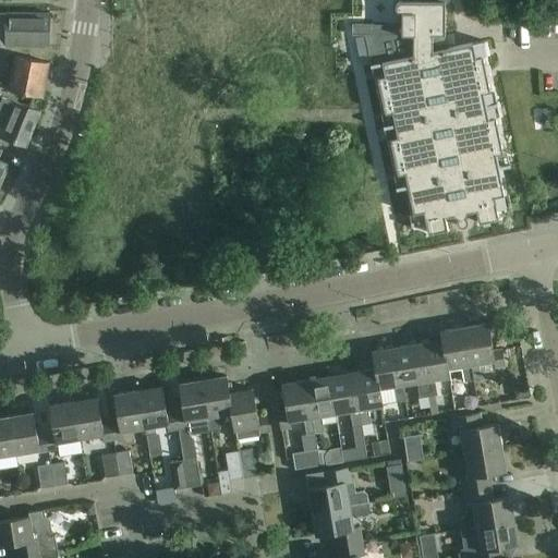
[(402,25),(353,25),(353,36),(362,36),(365,36),(401,36),(413,36),(413,57),(401,59),(381,63),(385,76),(377,79),(385,113),(392,112),(398,138),(390,140),(398,176),(404,173),(413,215),(423,213),(427,234),(447,230),(445,218),(455,216),(458,219),(457,220),(457,221),(457,222),(457,223),(457,225),(458,225),(458,226),(459,227),(460,227),(460,228),(461,228),(462,228),(463,228),(464,228),(464,227),(465,227),(466,226),(466,225),(468,225),(468,223),(468,222),(468,221),(468,220),(466,220),(466,219),(466,218),(465,218),(464,217),(468,214),(476,211),(478,223),(498,219),(494,197),(504,196),(495,155),(502,154),(495,118),(488,119),(483,94),(489,92),(483,57),(475,58),(472,44),(432,52),(432,36),(445,36),(444,0),(401,0),(402,1),(401,1),(400,2),(399,2),(398,2),(398,3),(397,3),(397,4),(396,4),(396,5),(396,7),(396,8),(395,9),(396,9),(396,10),(396,11),(397,11),(397,12),(398,13),(399,14),(400,14),(401,14),(402,14),(402,25)]
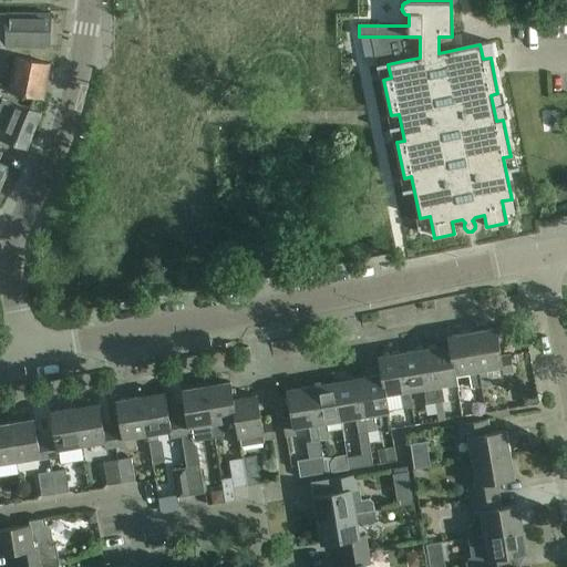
[(0,13),(0,47),(7,47),(49,48),(50,14),(7,13),(0,13)]
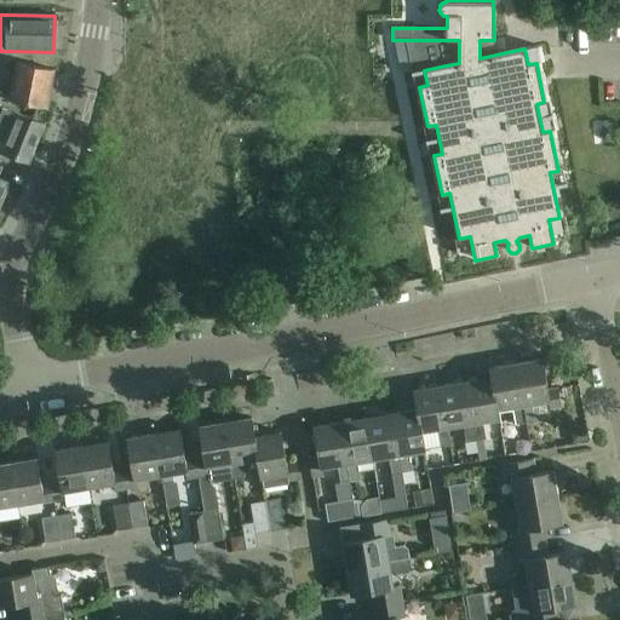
[(3,101),(23,104),(46,108),(53,70),(16,63),(10,96),(4,95),(3,101)]
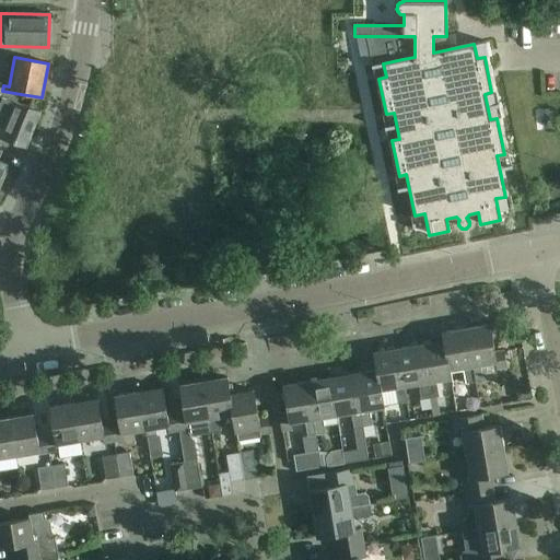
[(0,137),(6,140),(25,148),(39,113),(8,101),(2,114),(0,113),(0,137)]
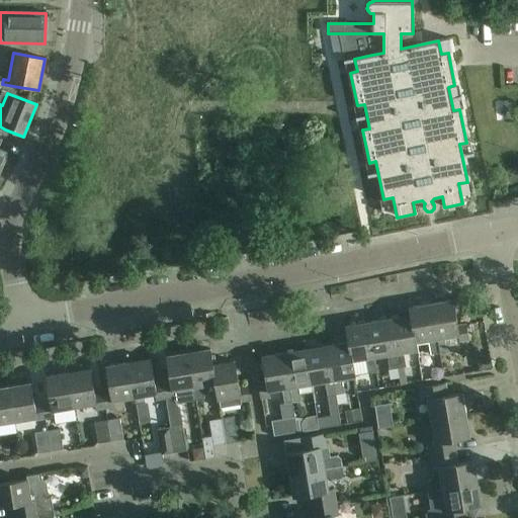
[(453,300),(431,304),(437,339),(457,336),(458,341),(467,339),(465,325),(457,326),(453,300)]
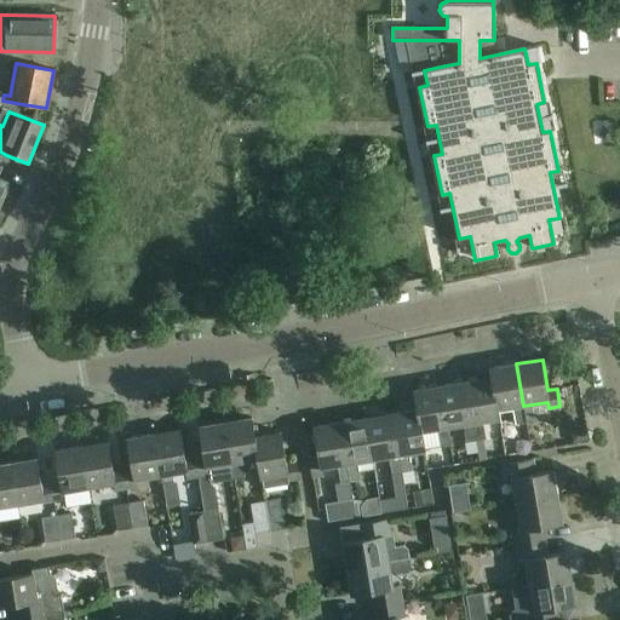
[(499,418),(498,408),(511,406),(515,425),(526,424),(523,406),(516,363),(489,368),(491,378),(498,419),(499,418)]
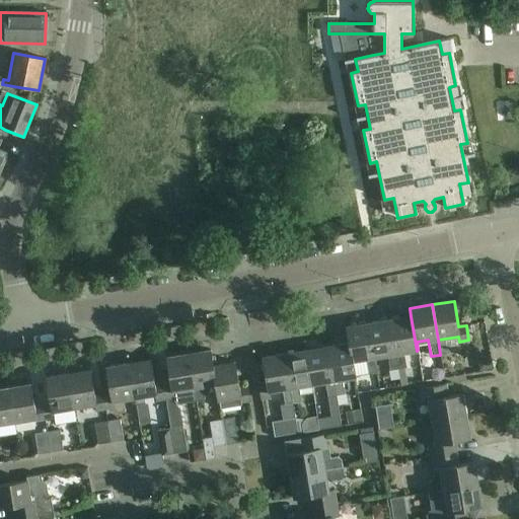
[(411,316),(389,319),(397,368),(398,368),(401,386),(408,385),(404,367),(405,367),(403,353),(417,351),(411,316)]
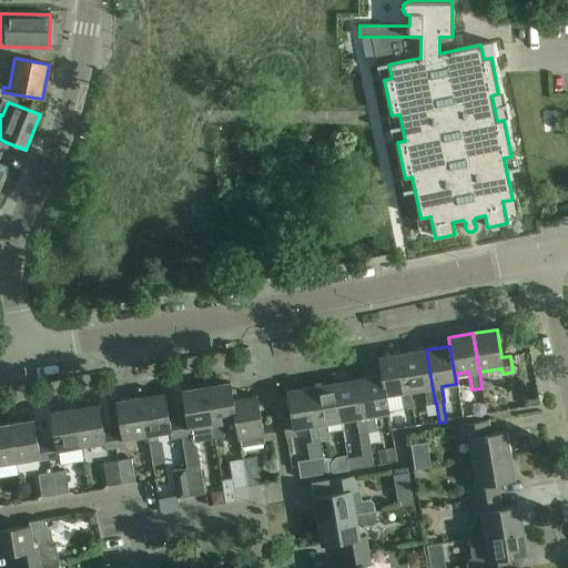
[(426,350),(403,354),(408,392),(409,392),(423,389),(426,405),(435,403),(426,350)]
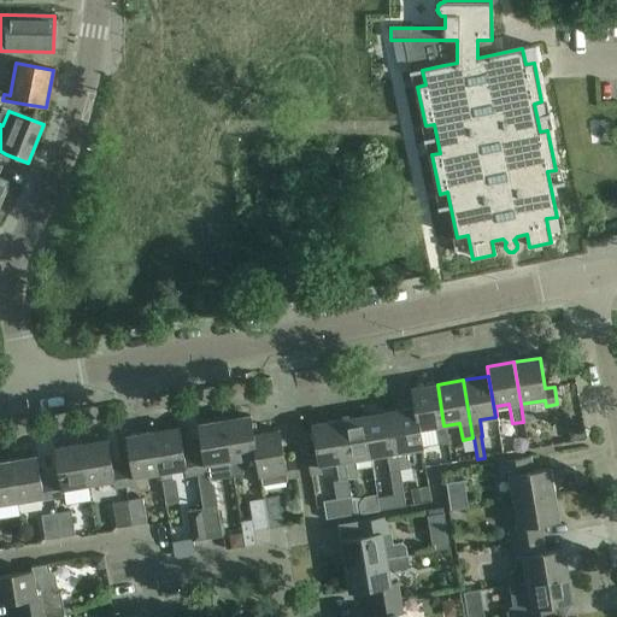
[(411,389),(415,407),(418,429),(419,429),(435,425),(438,444),(447,442),(445,425),(444,425),(438,385),(411,389)]
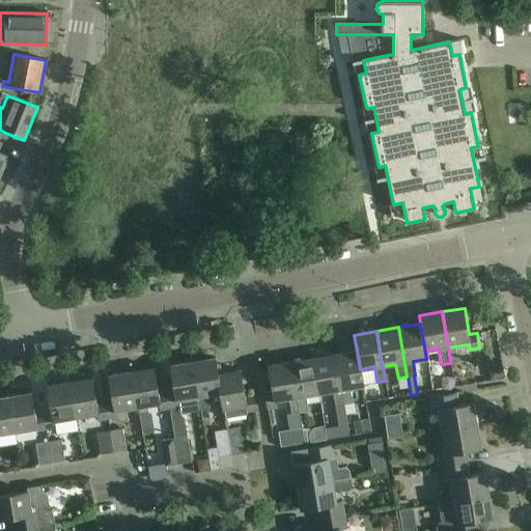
[(357,351),(335,355),(343,404),(353,403),(351,389),(364,387),(361,369),(360,369),(357,351)]
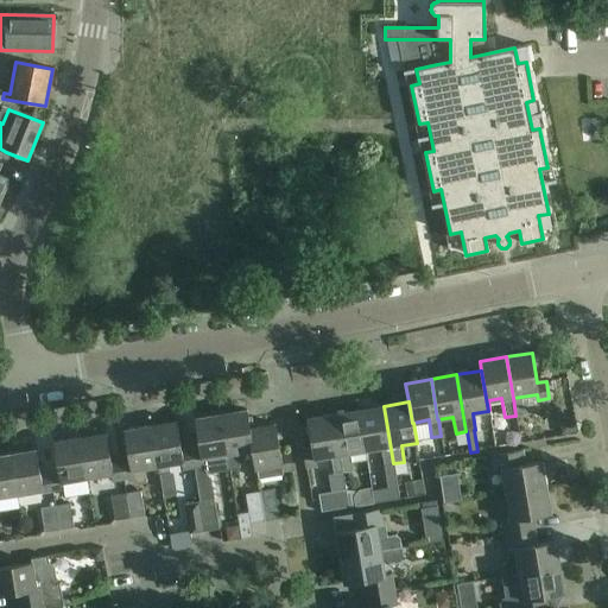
[(384,406),(359,410),(366,451),(381,448),(385,466),(393,463),(384,406)]
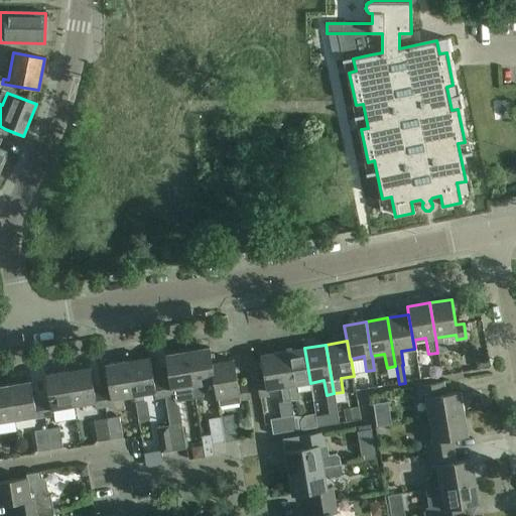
[(210,348),(187,352),(196,399),(204,398),(202,384),(213,382),(215,382),(212,364),(210,348)]
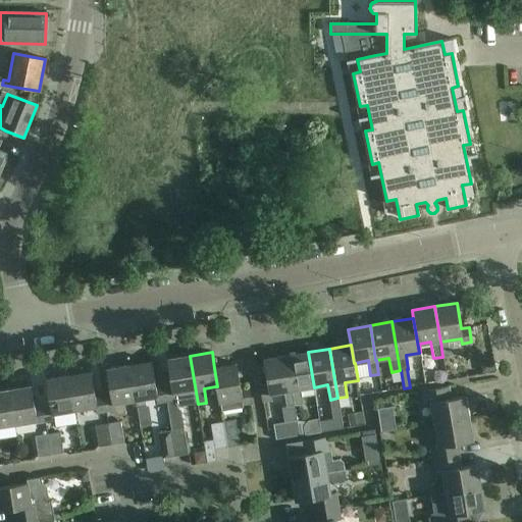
[(308,352),(285,356),(295,406),(304,404),(301,389),(314,387),(308,352)]
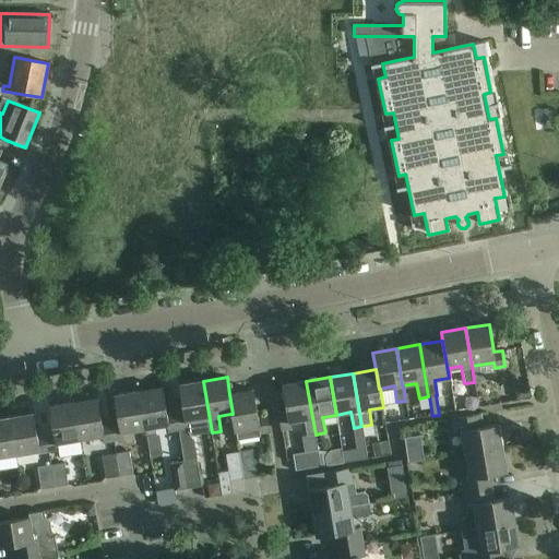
[(185,413),(175,414),(178,429),(187,428),(188,431),(191,436),(212,432),(203,381),(179,385),(185,413)]
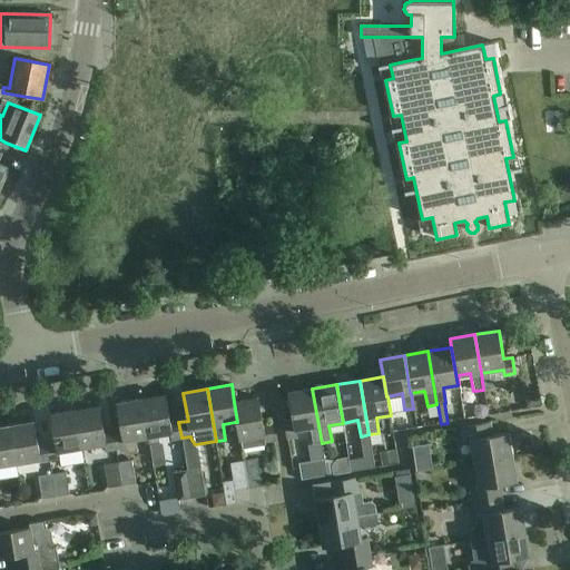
[(322,443),(312,389),(286,393),(291,421),(284,422),(286,439),(297,438),(296,431),(311,429),(313,444),(322,443)]
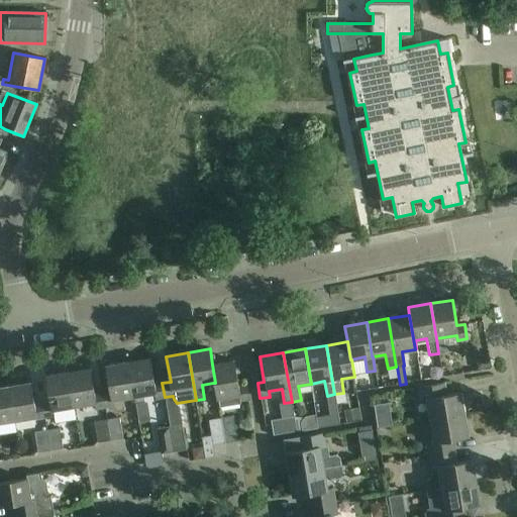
[(149,358),(128,363),(135,403),(141,402),(140,396),(153,394),(154,399),(165,397),(162,383),(153,385),(149,358)]
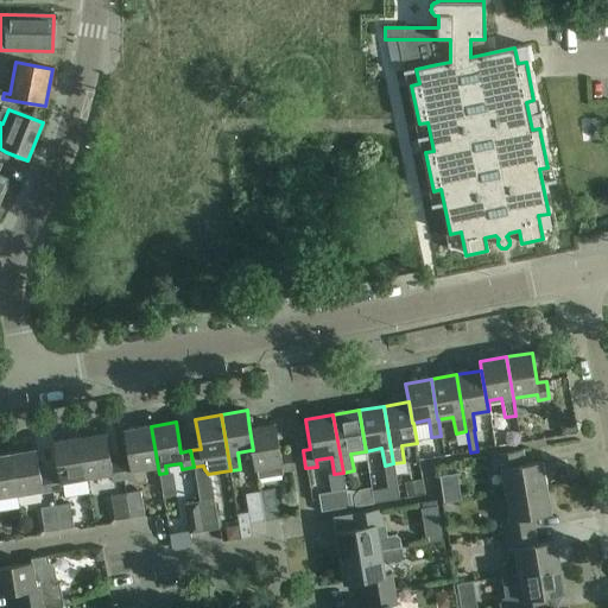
[(249,429),(253,450),(251,450),(254,469),(255,479),(283,475),(282,472),(292,470),(290,454),(279,455),(274,425),(249,429)]
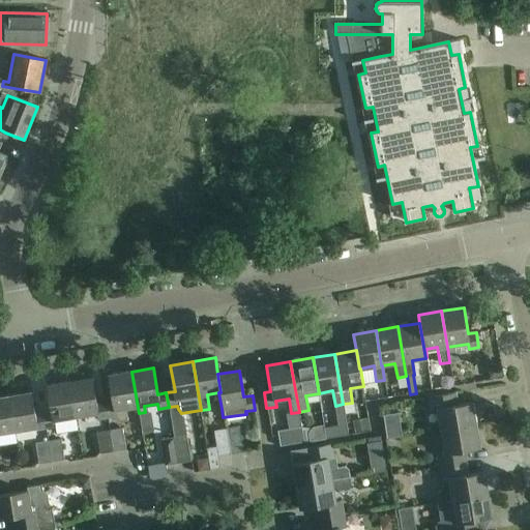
[(113,402),(105,403),(107,417),(116,416),(115,411),(136,407),(137,413),(139,413),(131,372),(109,376),(113,402)]
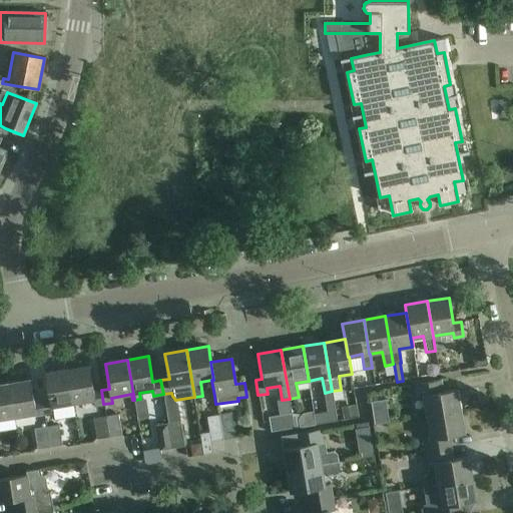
[(89,366),(67,370),(73,404),(93,401),(94,406),(103,404),(101,390),(93,392),(89,366)]
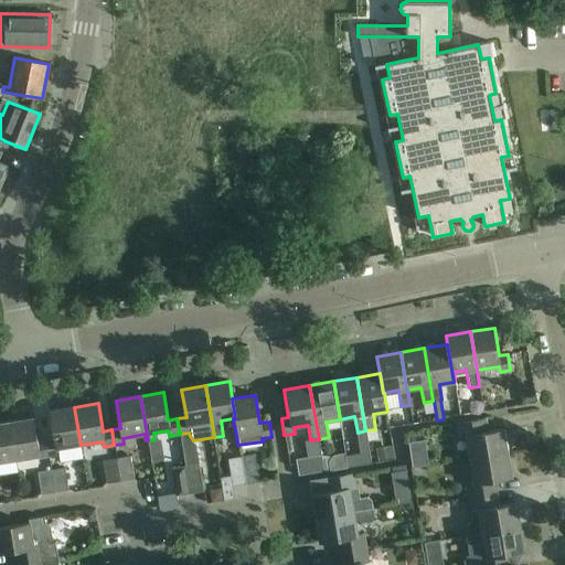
[(55,439),(45,440),(48,457),(57,455),(56,449),(81,445),(74,407),(50,412),(55,439)]
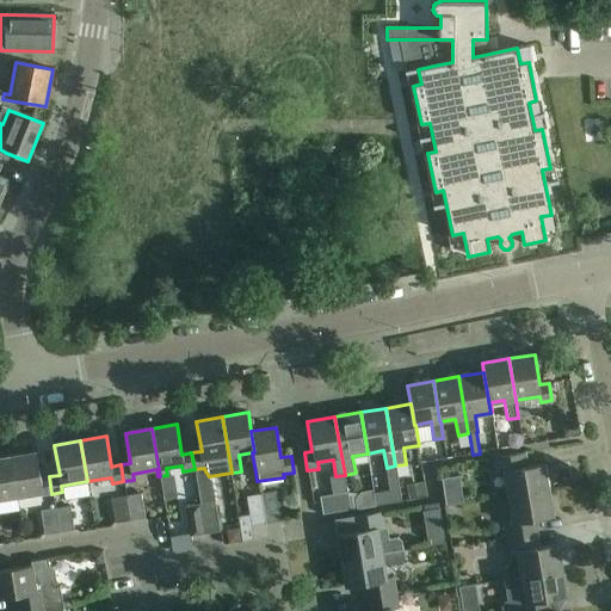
[(36,452),(10,457),(17,498),(41,493),(41,495),(51,494),(49,476),(41,479),(36,452)]
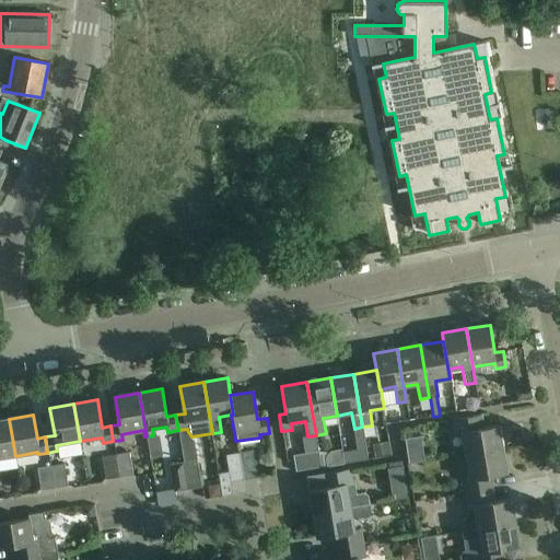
[(481,416),(459,419),(454,420),(456,434),(462,433),(465,456),(503,450),(500,426),(483,428),(481,416)]
